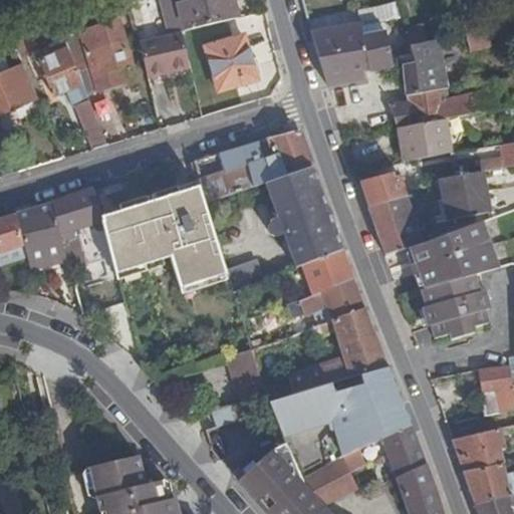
[(232,0),(160,0),(169,33),(182,30),(237,16),(232,0)]
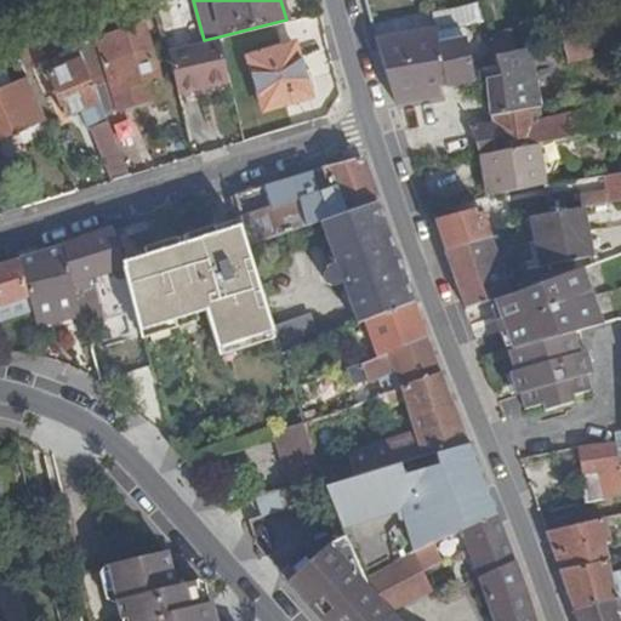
[(434,30),(436,30),(437,36),(461,30),(485,24),(480,5),(431,17),(434,30)]
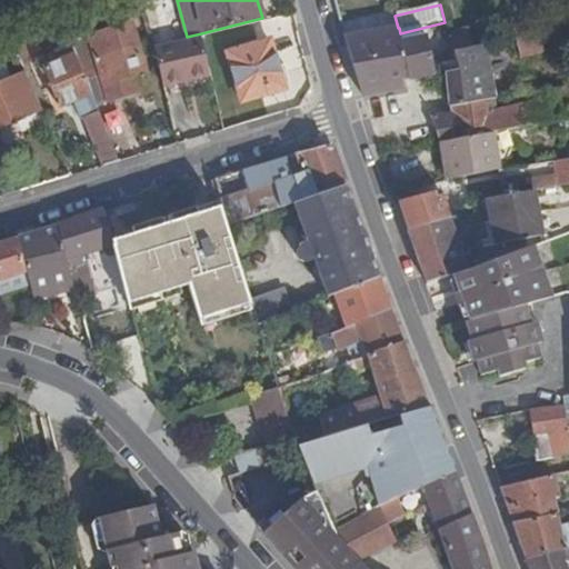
[(145,13),(136,17),(141,33),(150,30),(145,13)]
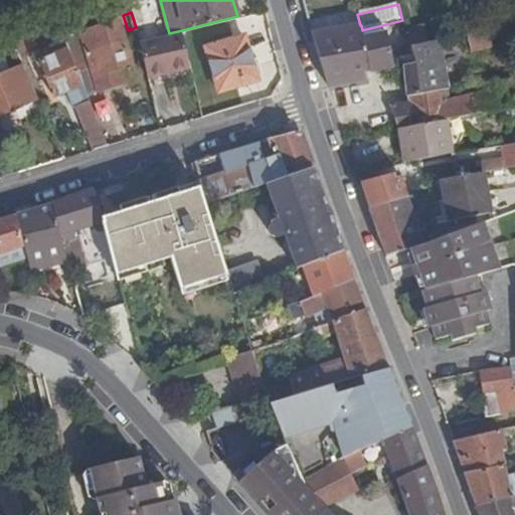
[(122,18),(78,32),(97,94),(127,83),(123,69),(136,64),(122,18)]
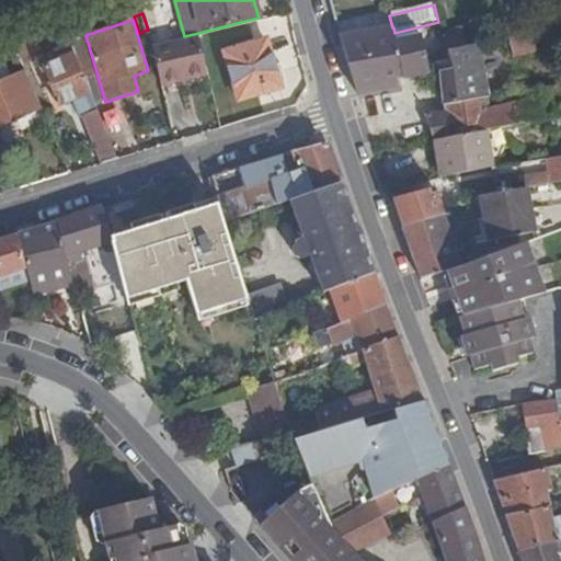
[(531,20),(508,25),(515,55),(539,52),(531,20)]
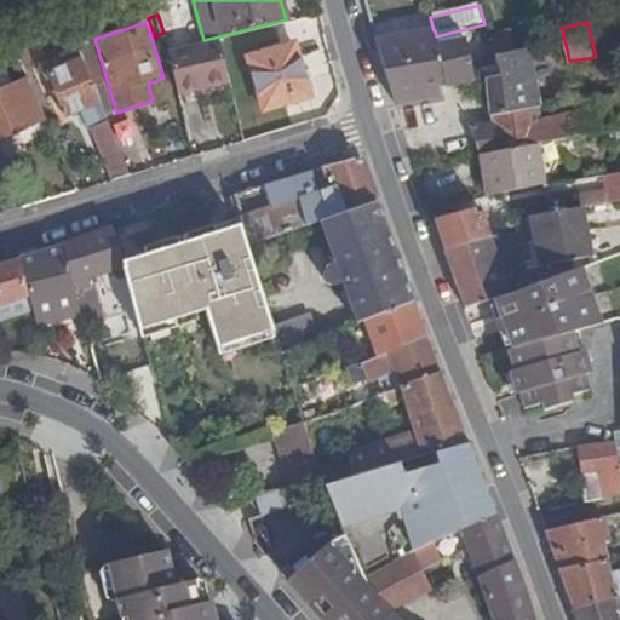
[(434,30),(375,39),(395,103),(397,103),(442,93),(441,87),(446,86),(438,46),(436,36),(435,30),(434,30)]
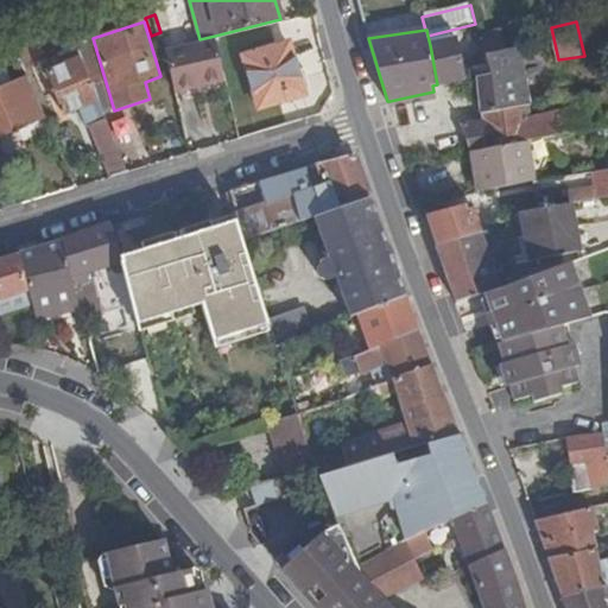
[(451,30),(428,36),(430,45),(455,40),(451,30)]
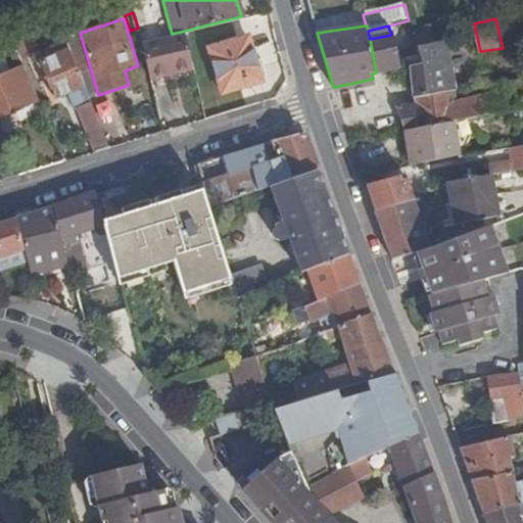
[(150,76),(194,64),(185,31),(172,34),(142,41),(150,76)]
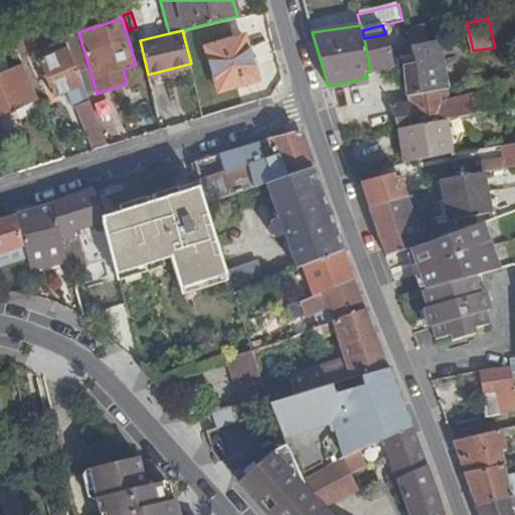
[(426,30),(406,34),(408,42),(427,38),(426,30)]
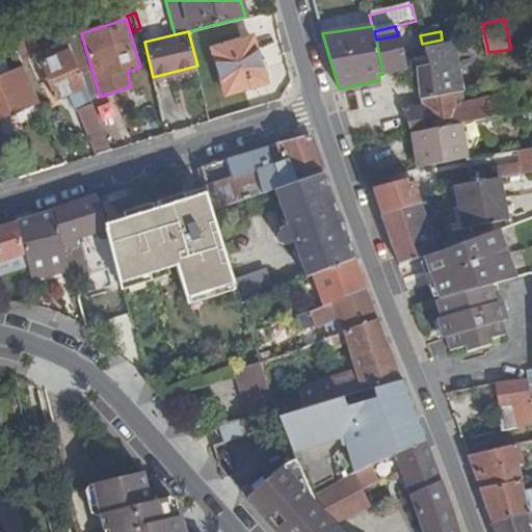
[(253,35),(213,47),(225,91),(266,80),(253,35)]
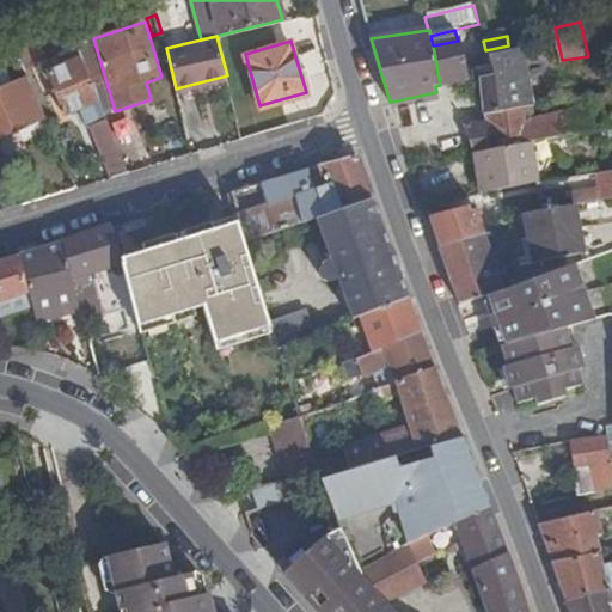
[(458,41),(433,46),(440,85),(452,83),(465,79),(458,41)]
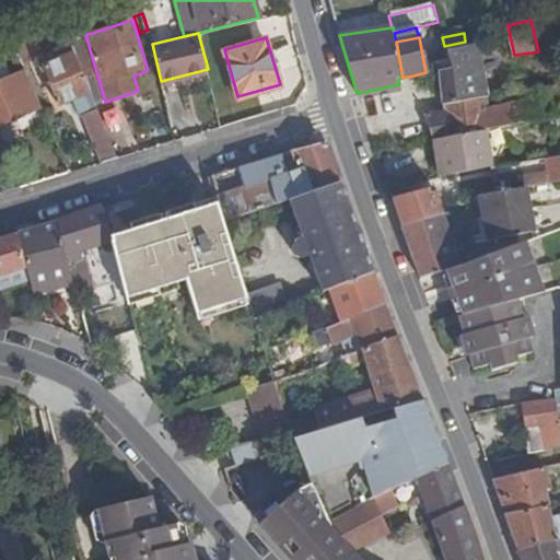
[(67,41),(37,54),(42,65),(72,51),(67,41)]
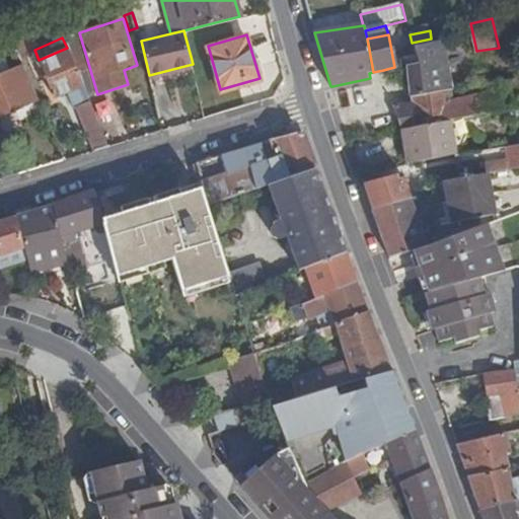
[(432,45),(431,39),(412,43),(417,62),(384,73),(386,85),(410,81),(412,87),(412,98),(443,91),(452,90),(441,43),(432,45)]
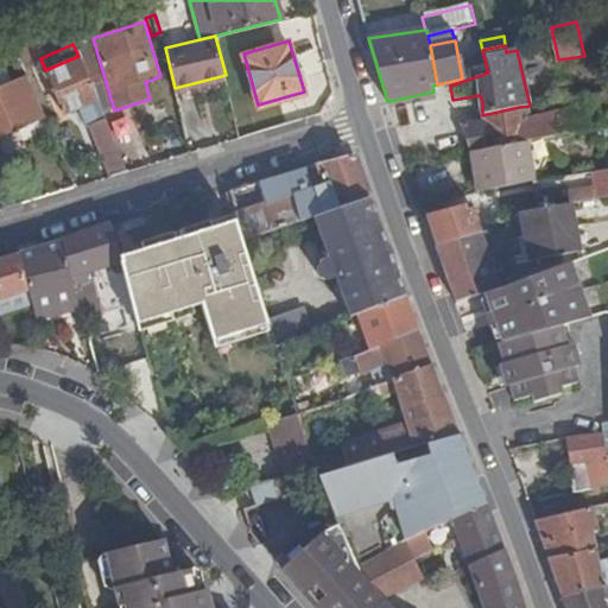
[(63,112),(96,99),(78,56),(45,70),(63,112)]
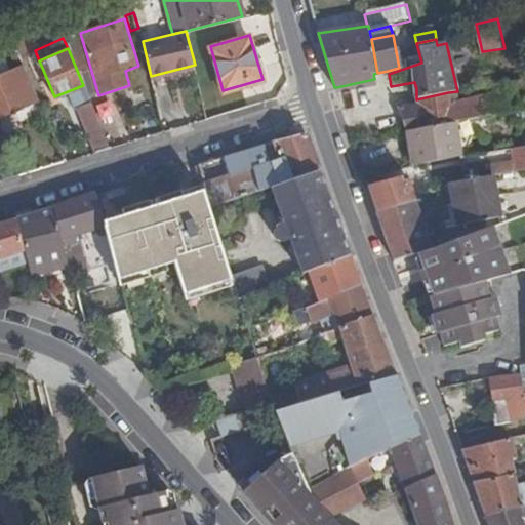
[(0,127),(0,116),(40,101),(25,66),(0,74),(0,133),(2,133),(0,127)]
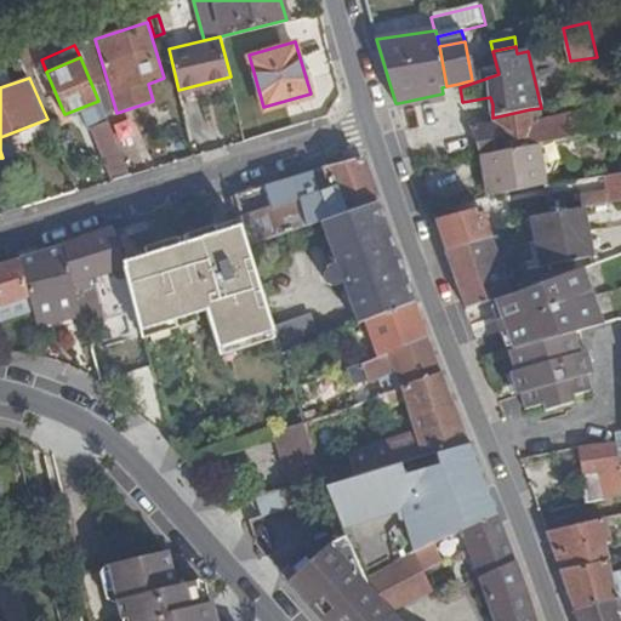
[(471,129),(483,155),(541,143),(603,131),(602,110),(620,106),(620,91),(582,100),(584,110),(533,121),(530,109),(493,118),(494,124),(471,129)]
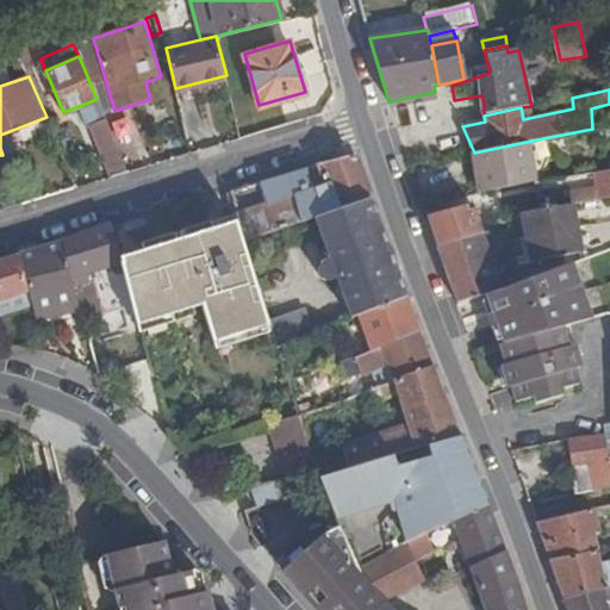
[(123,159),(104,116),(87,123),(105,168),(123,159)]
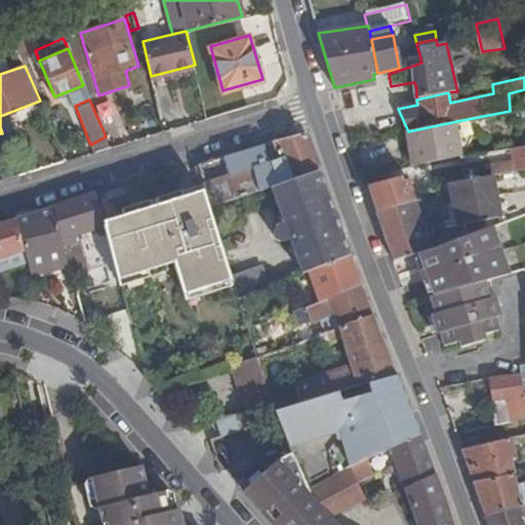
[(408,131),(414,167),(417,166),(432,163),(446,160),(462,157),(465,156),(457,121),(408,131)]
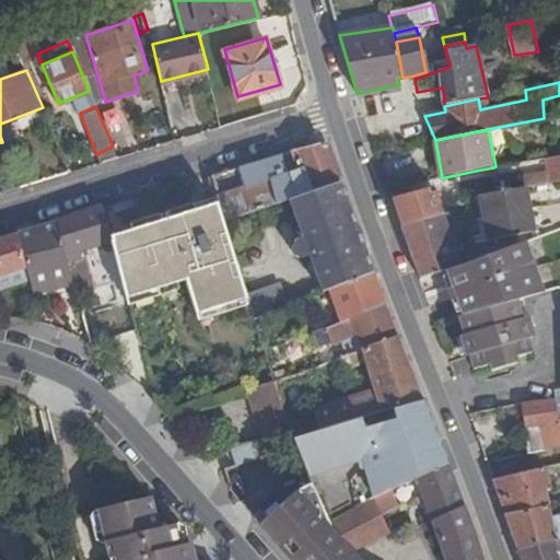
[(324,140),(210,177),(219,205),(222,220),(289,199),(339,183),(324,140)]
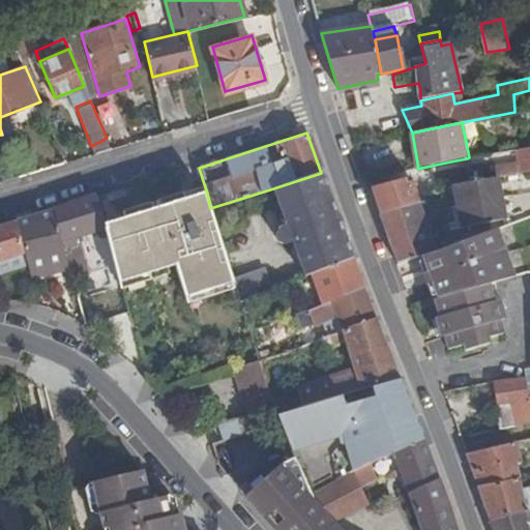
[(529,144),(514,148),(517,162),(495,166),(496,176),(498,176),(510,173),(529,169),(529,144)]
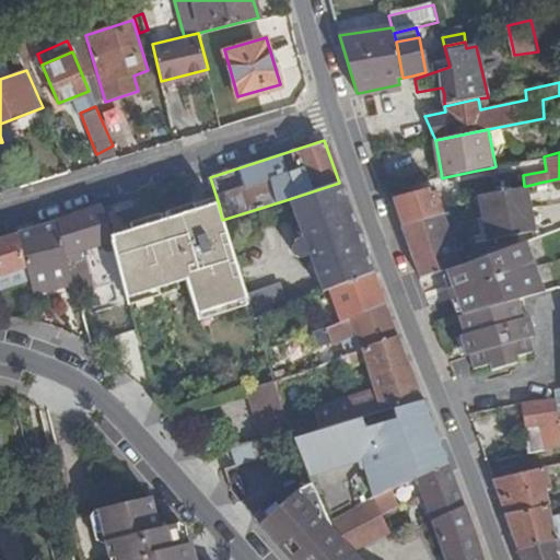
[(496,175),(493,167),(476,171),(477,178),(496,175)]
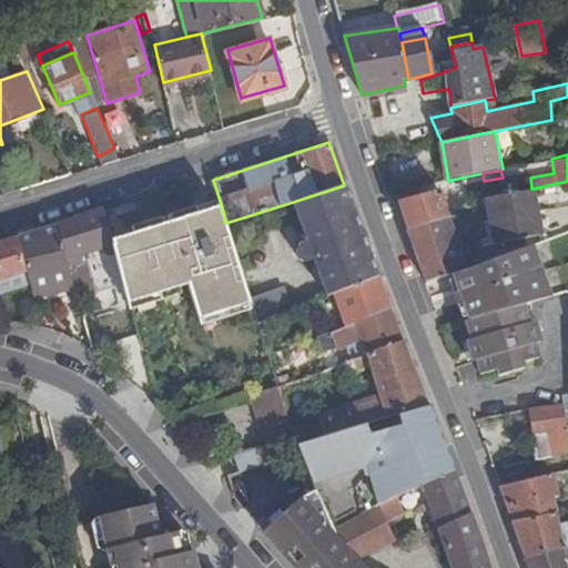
[(469,185),(467,176),(452,180),(454,189),(469,185)]
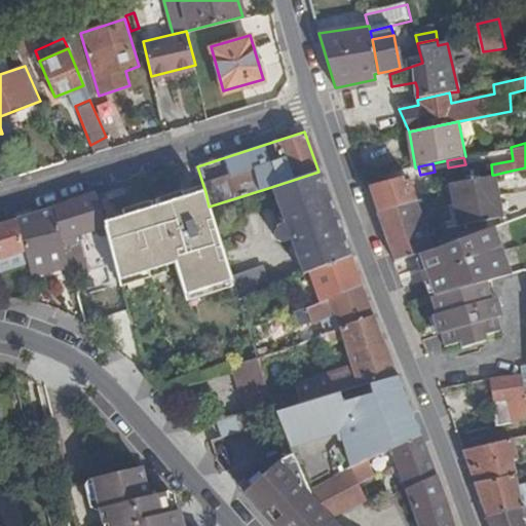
[(509,185),(525,181),(525,167),(506,172),(509,185)]
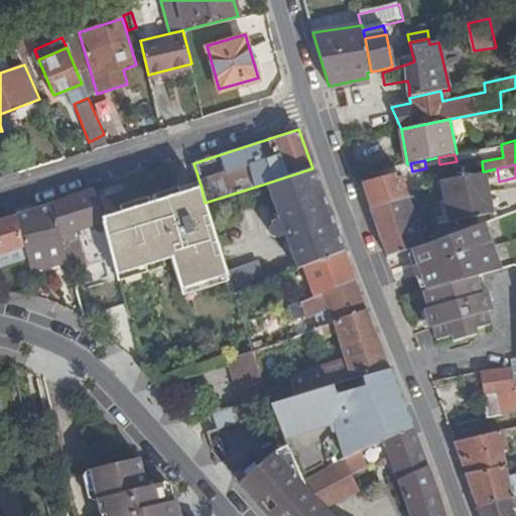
[(290,247),(299,271),(304,268),(345,254),(312,168),(266,183),(271,200),(278,199),(295,244),(290,247)]
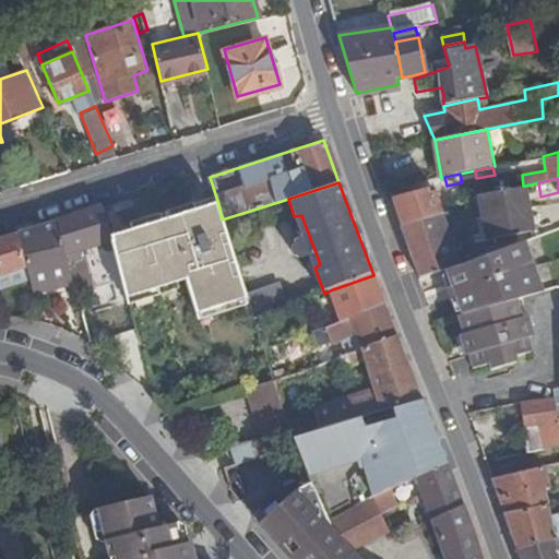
[(429,186),(393,200),(397,214),(441,204),(437,191),(430,192),(429,186)]
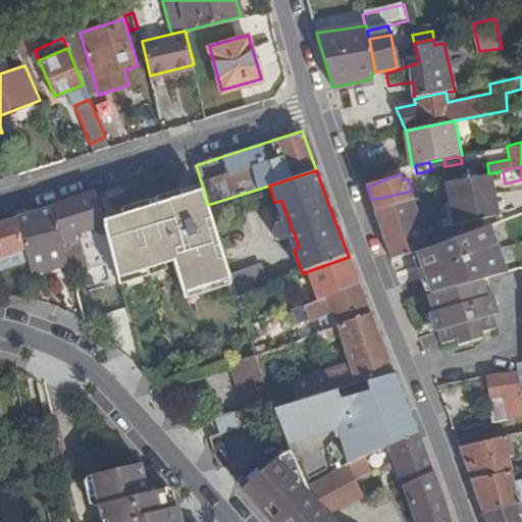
[(499,213),(490,173),(488,173),(448,183),(457,222),(499,213)]
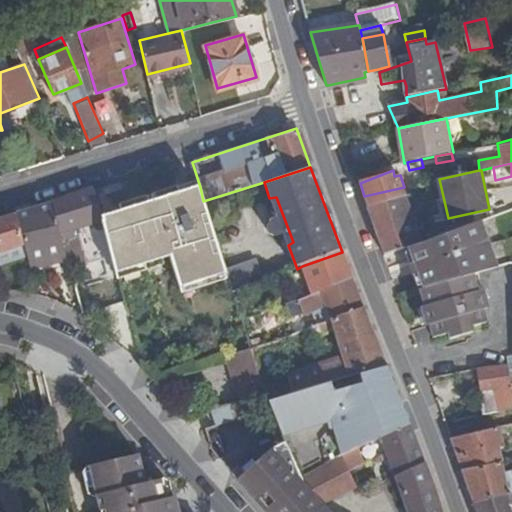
[(120,212),(114,188),(95,194),(114,262),(117,270),(171,253),(181,285),(226,272),(203,201),(200,187),(120,212)]
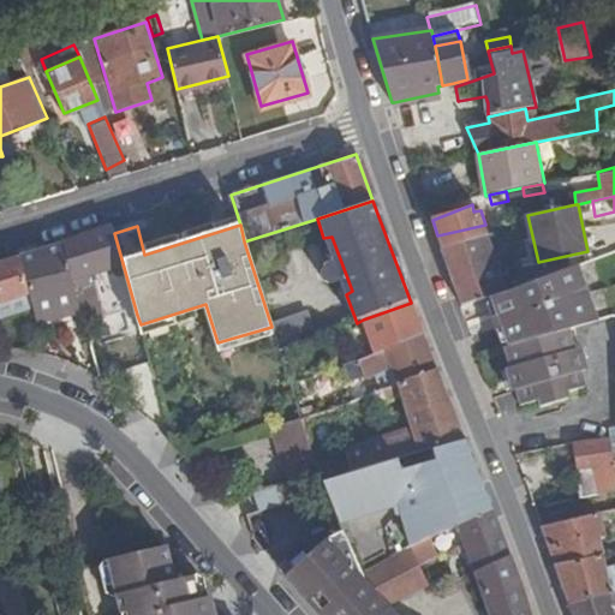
[(506,282),(485,225),(437,236),(458,293),(485,287),(506,282)]
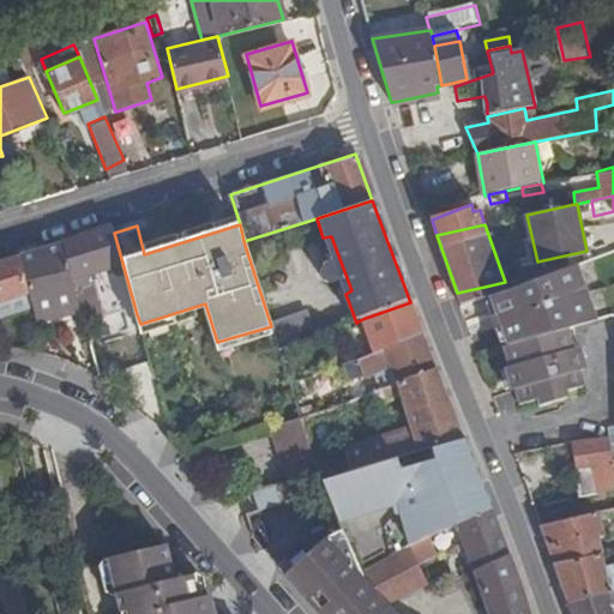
[(124,317),(137,314),(114,233),(113,228),(65,242),(66,244),(74,283),(112,272),(124,317)]
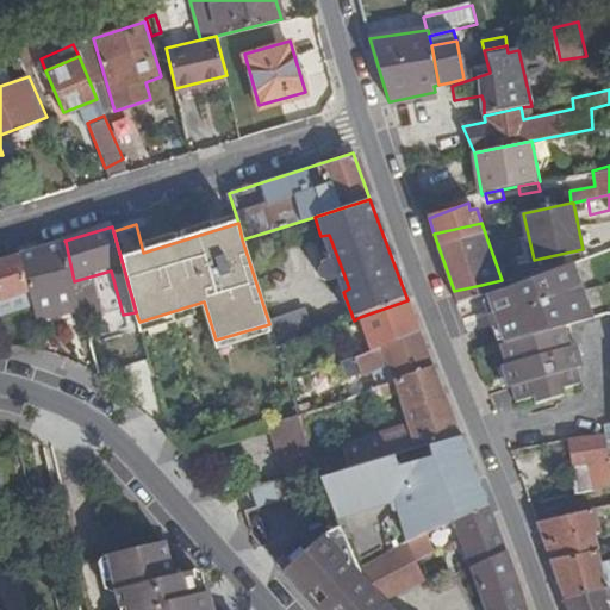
[(321,236),(334,268),(343,292),(349,288),(329,235),(321,236)]
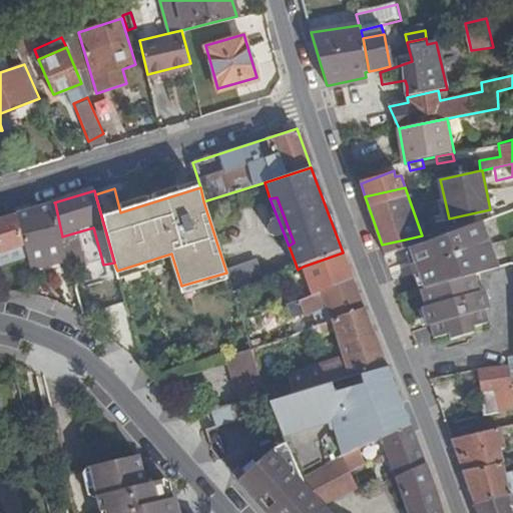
[(42,264),(67,257),(62,236),(55,203),(19,216),(28,249),(31,261),(32,266),(32,267),(42,264)]
